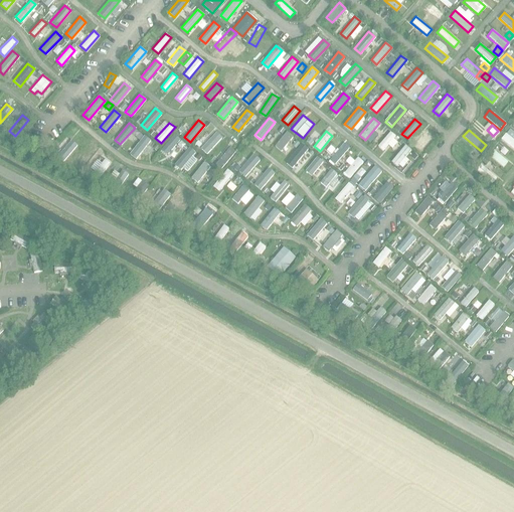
[(394,135),(389,131),(377,145),(382,150),(394,135)]
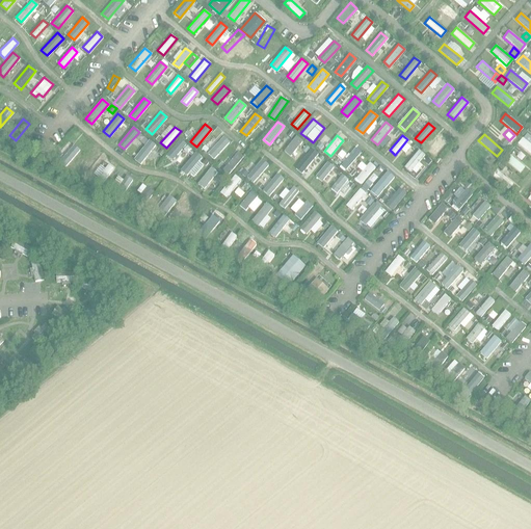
[(229,141),(222,136),(207,153),(213,158),(229,141)]
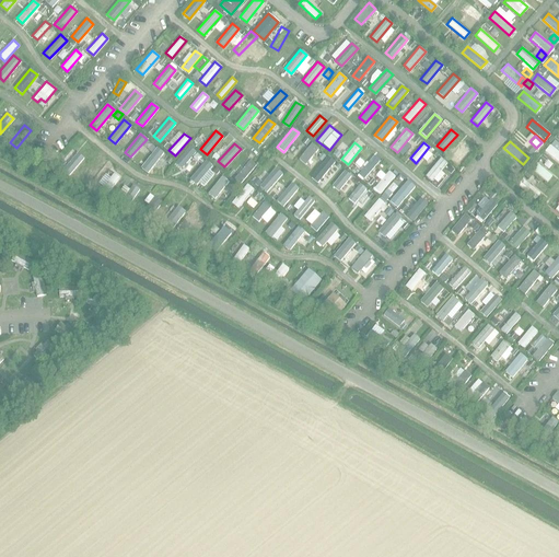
[(317,149),(312,143),(299,159),(305,164),(317,149)]
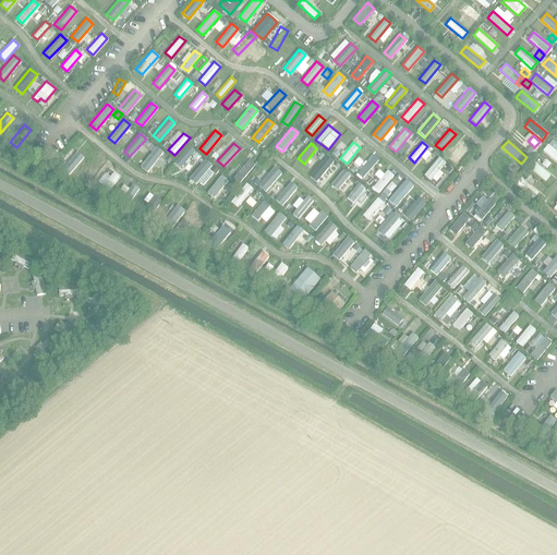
[(556,151),(547,143),(542,151),(556,163),(556,151)]
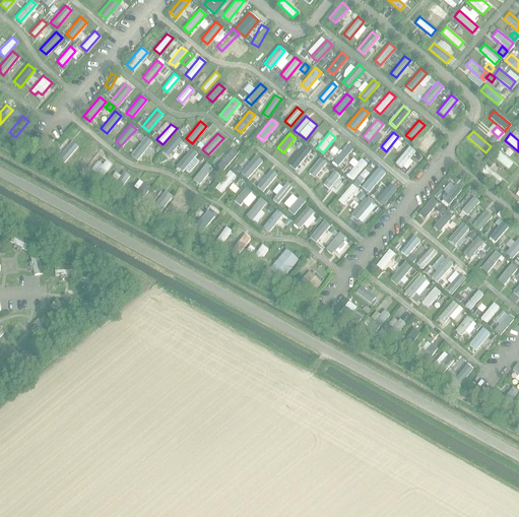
[(181,140),(176,135),(163,150),(169,155),(181,140)]
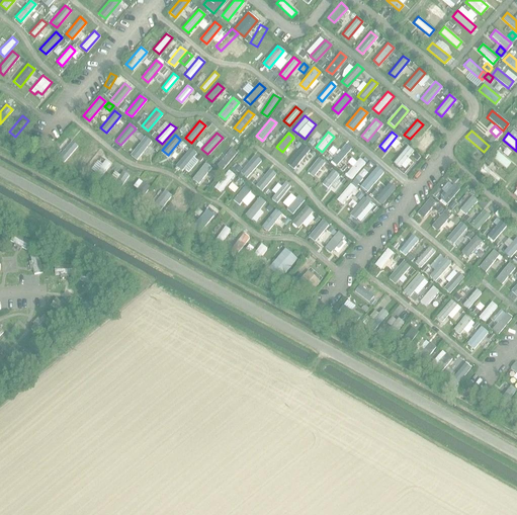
[(424,153),(436,138),(432,135),(429,138),(425,135),(416,146),(424,153)]
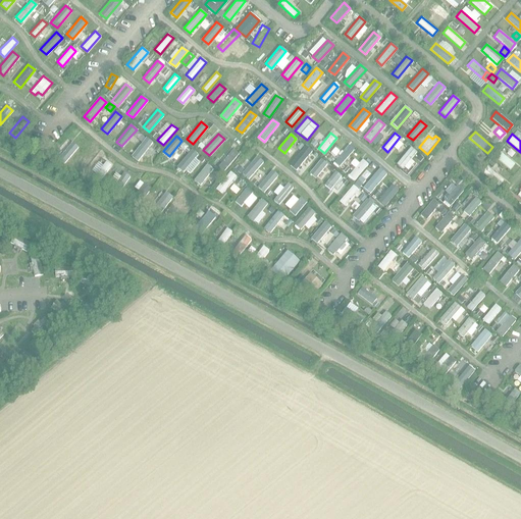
[(152,142),(146,138),(131,156),(138,161),(152,142)]
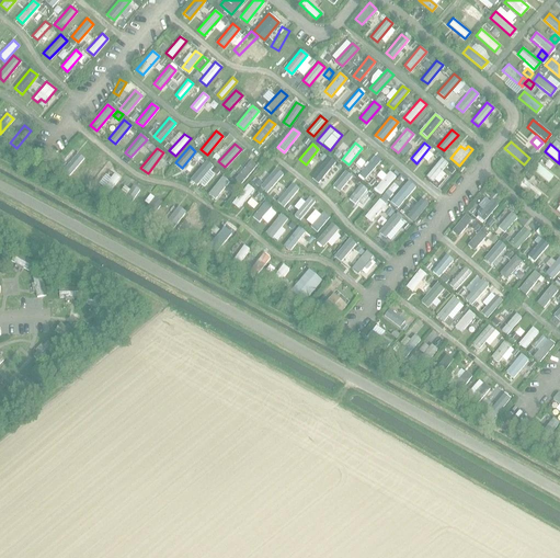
[(83,157),(77,151),(61,170),(68,175),(83,157)]
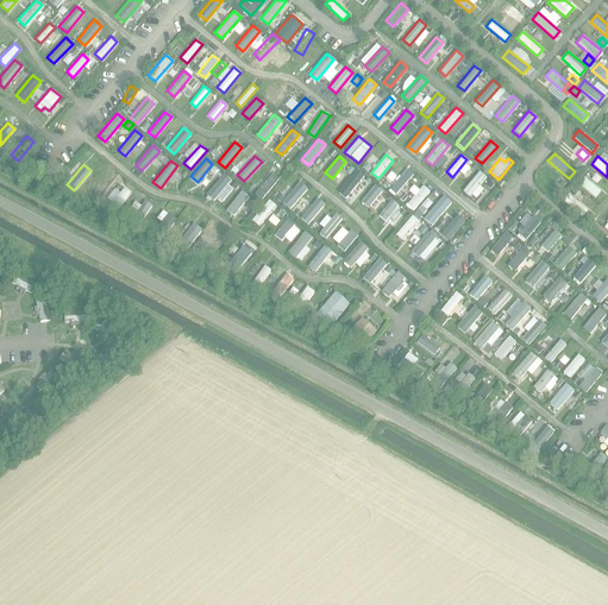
[(91,186),(96,190),(111,170),(104,166),(91,186)]
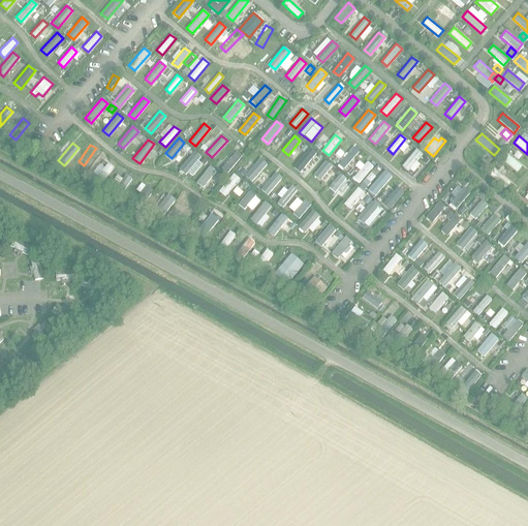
[(359,151),(352,146),(338,163),(344,168),(359,151)]
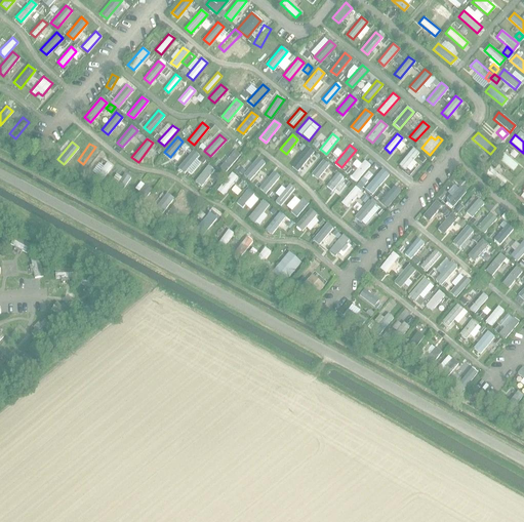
[(313,152),(308,147),(291,166),(297,170),(313,152)]
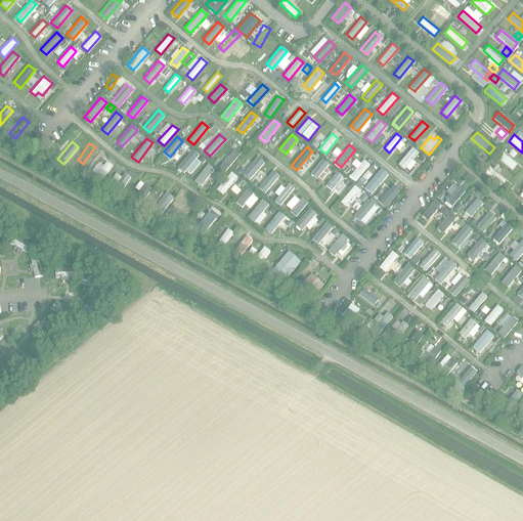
[(335,146),(331,150),(336,155),(339,150),(335,146)]
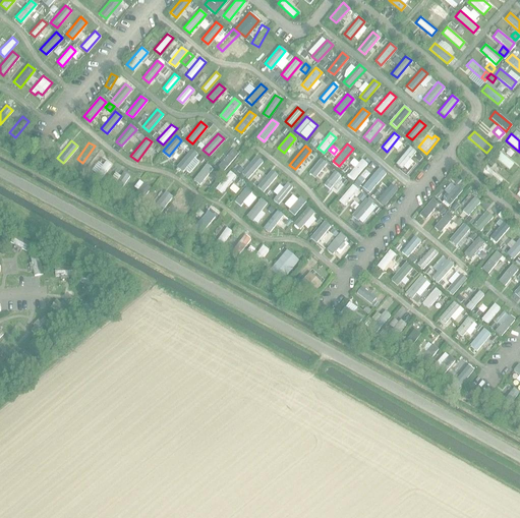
[(415,151),(409,146),(395,163),(401,168),(415,151)]
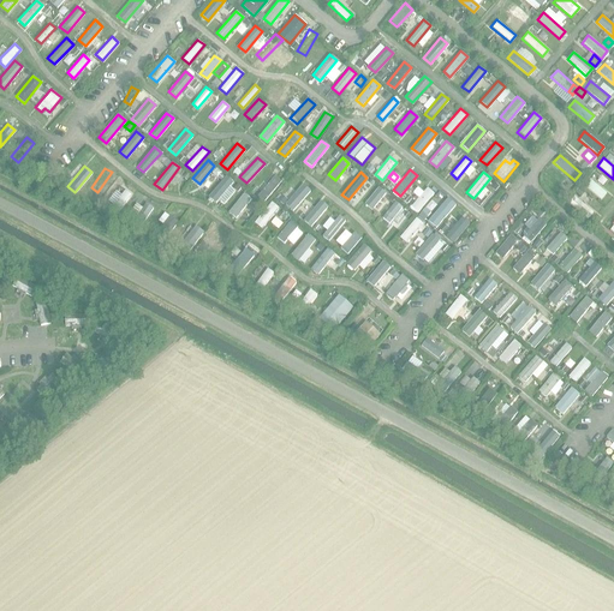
[(281,180),(274,174),(256,195),(263,201),(281,180)]
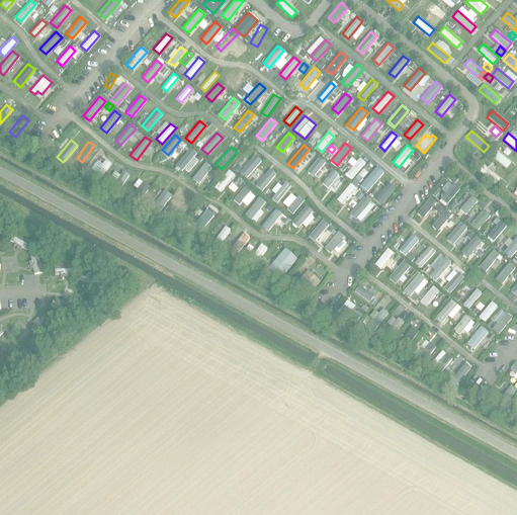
[(195,153),(189,148),(175,165),(181,170),(195,153)]
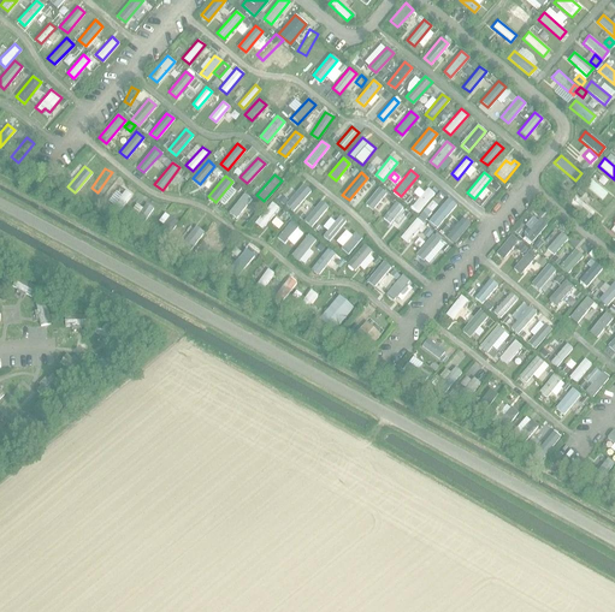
[(605,192),(590,178),(585,184),(601,197),(605,192)]
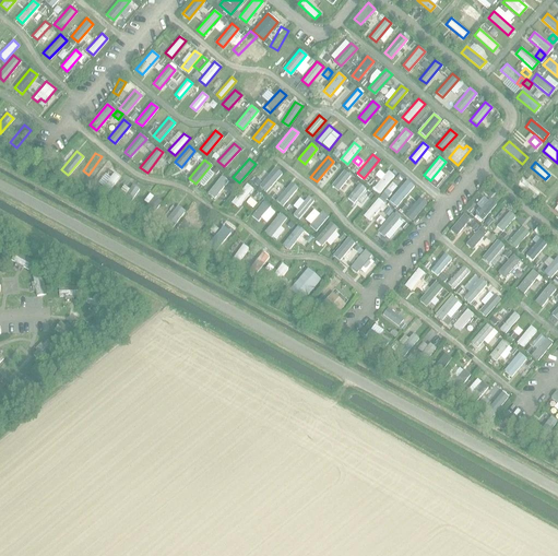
[(282,174),(274,167),(259,186),(265,191),(282,174)]
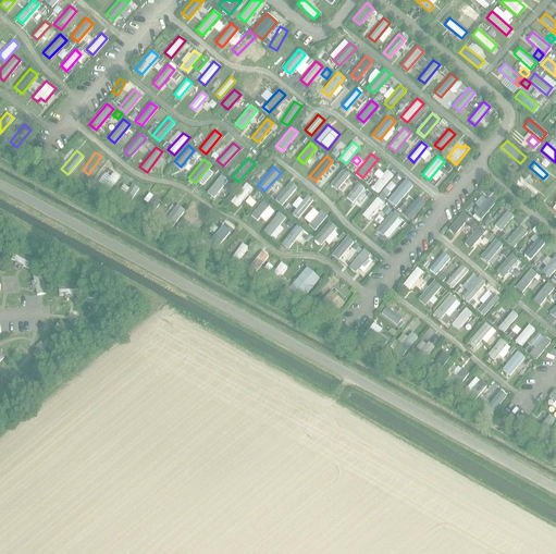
[(348,174),(342,169),(330,184),(336,189),(348,174)]
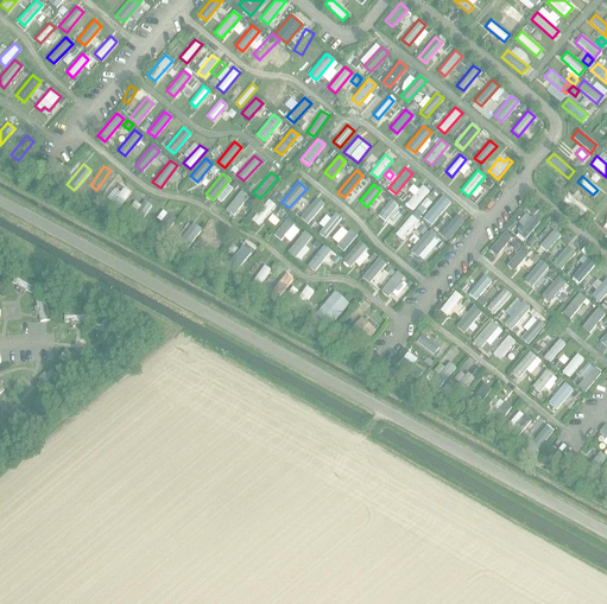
[(429,190),(422,184),(405,204),(412,210),(429,190)]
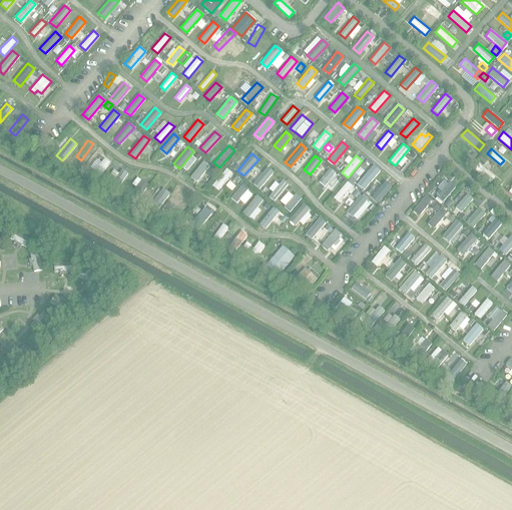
[(108,161),(103,157),(91,173),(96,177),(108,161)]
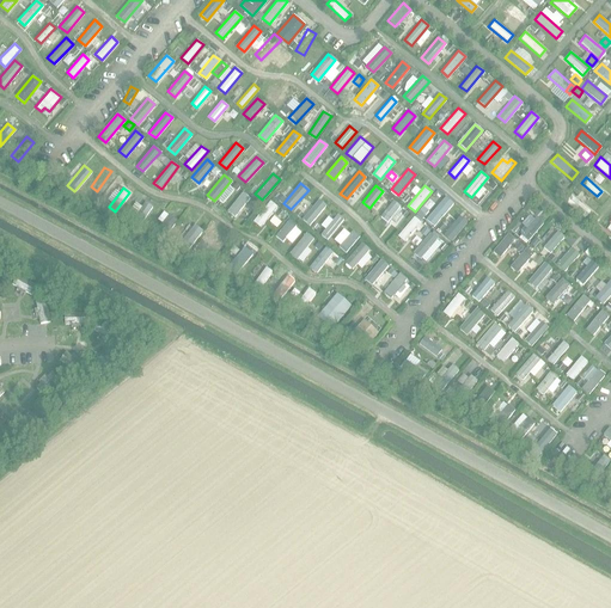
[(249,198),(242,192),(226,210),(233,216),(249,198)]
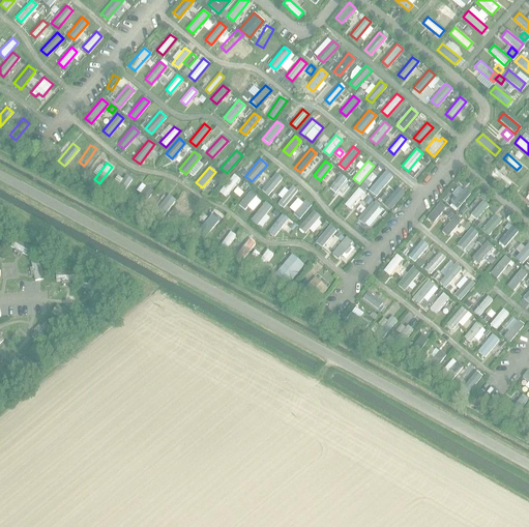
[(111,181),(116,183),(122,170),(117,168),(111,181)]
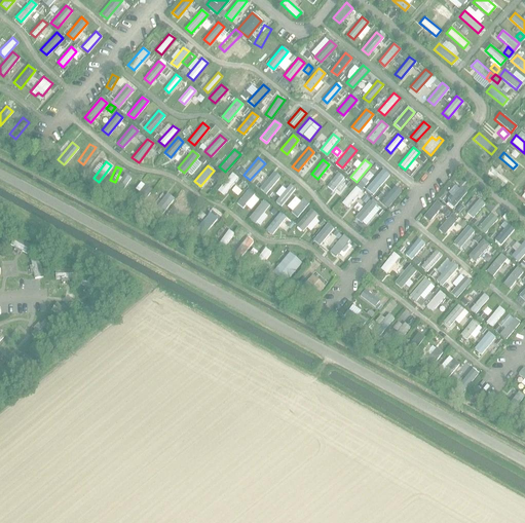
[(507,180),(490,166),(485,173),(501,186),(507,180)]
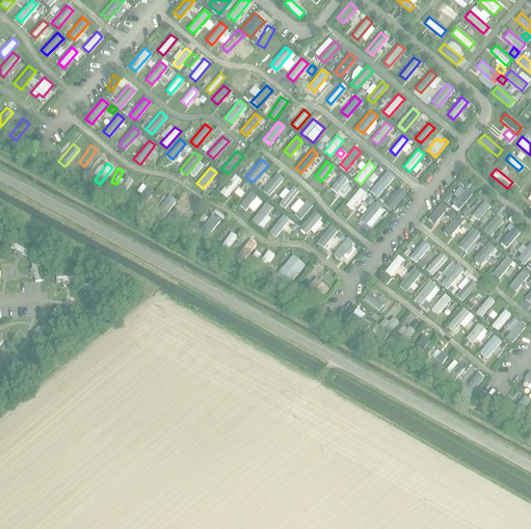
[(393,177),(387,172),(370,191),(376,196),(393,177)]
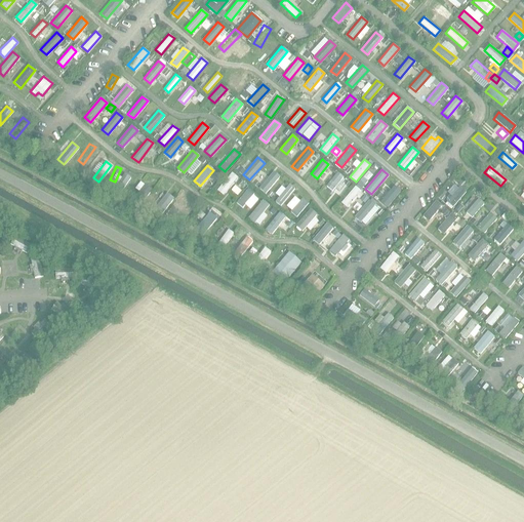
[(279,175),(274,170),(258,188),(265,193),(279,175)]
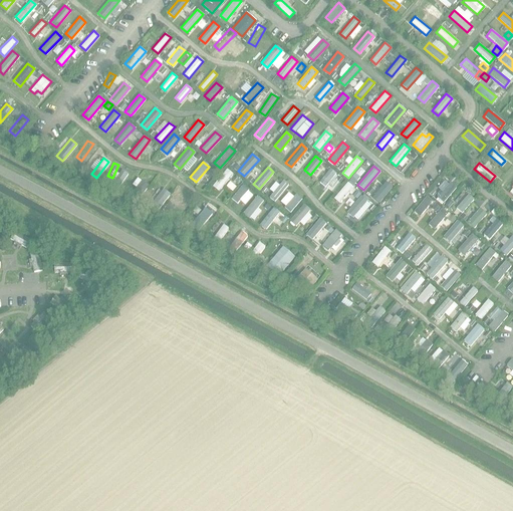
[(127,173),(121,169),(110,186),(116,190),(127,173)]
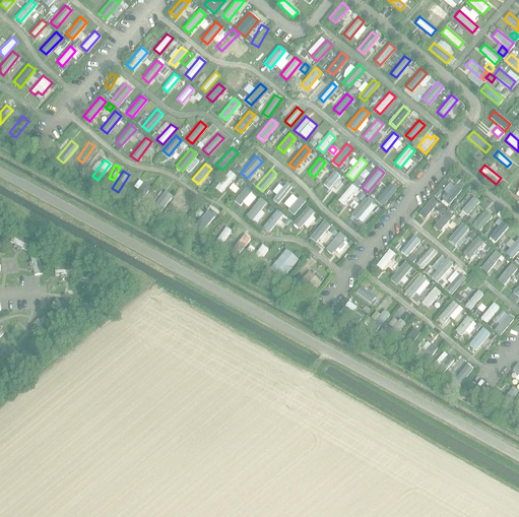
[(235,176),(229,171),(214,188),(220,193),(235,176)]
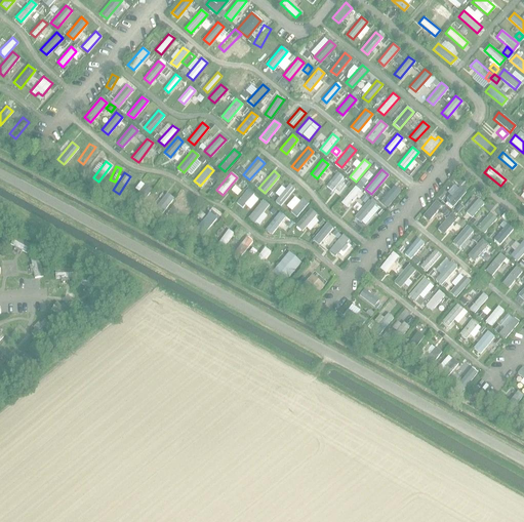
[(343,176),(336,172),(326,186),(331,190),(343,176)]
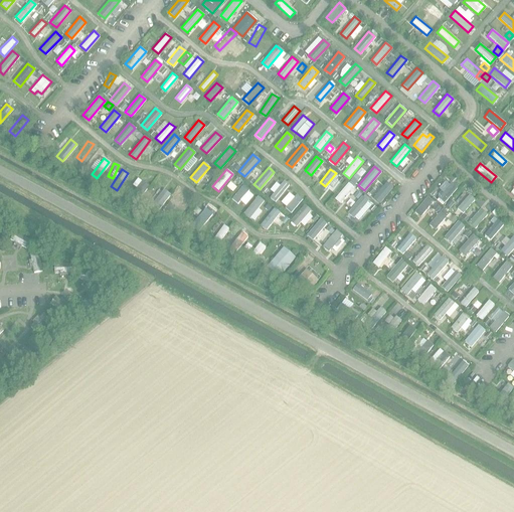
[(355,172),(349,178),(354,182),(360,176),(355,172)]
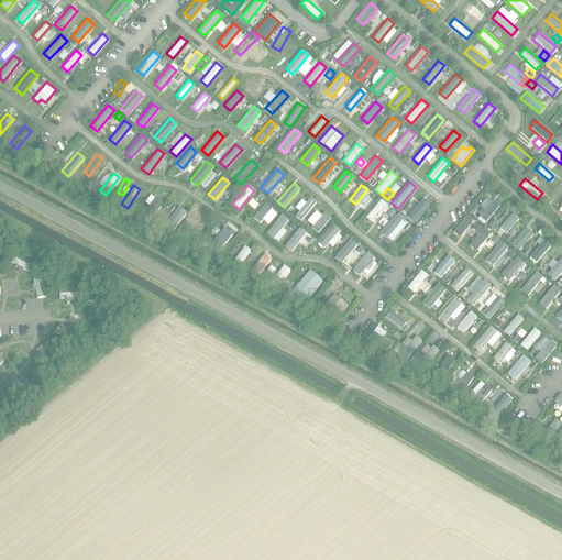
[(525,190),(520,195),(537,210),(541,206),(525,190)]
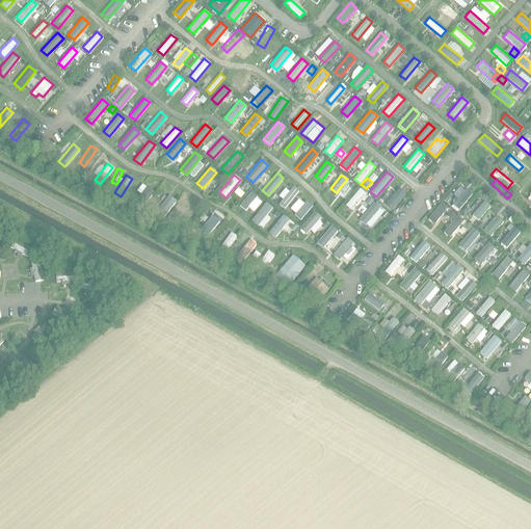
[(237,185),(233,190),(239,195),(243,190),(237,185)]
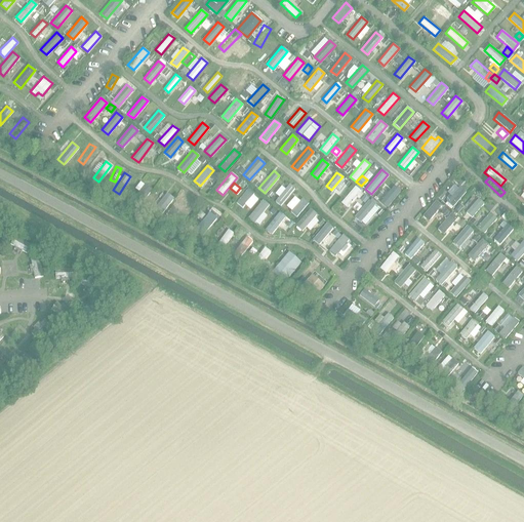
[(151,189),(145,184),(130,201),(136,206),(151,189)]
